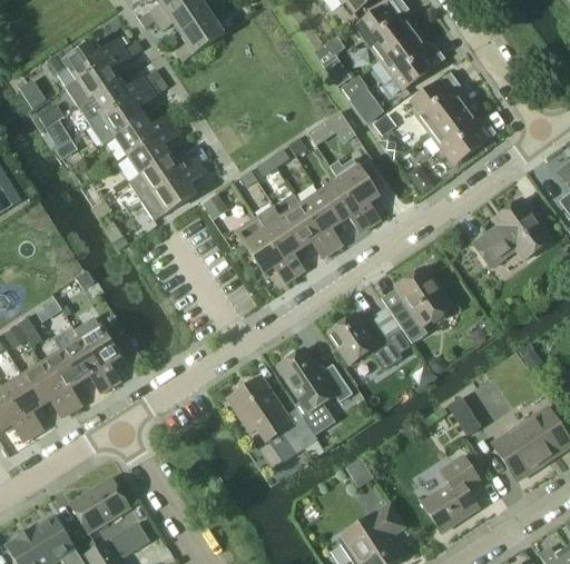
[(156,19),(185,0),(159,0),(160,2),(149,9),(156,19)]
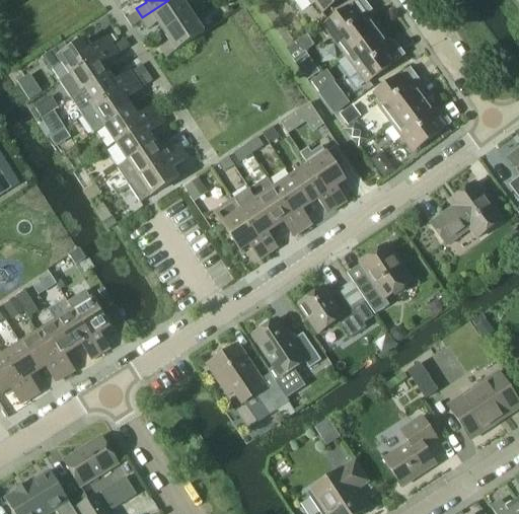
[(164,29),(192,12),(183,0),(168,0),(142,17),(148,26),(158,20),(164,29)]
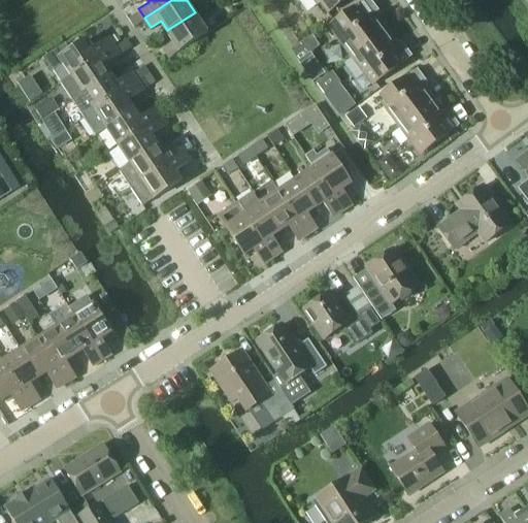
[(316,0),(317,2),(319,0),(321,0),(327,9),(340,0),(316,0)]
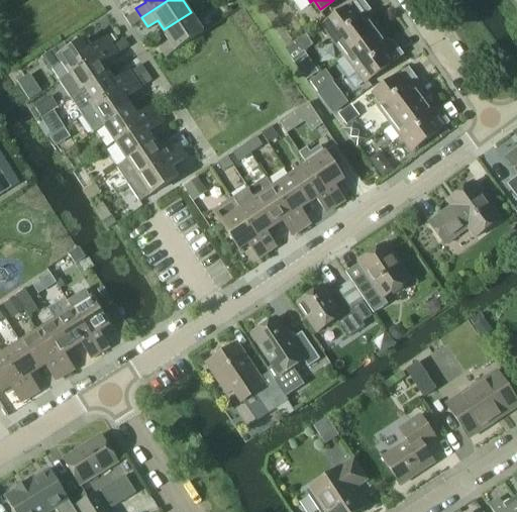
[(352,0),(324,20),(334,33),(331,35),(344,54),(378,28),(370,18),(366,12),(370,9),(364,0),(352,0)]
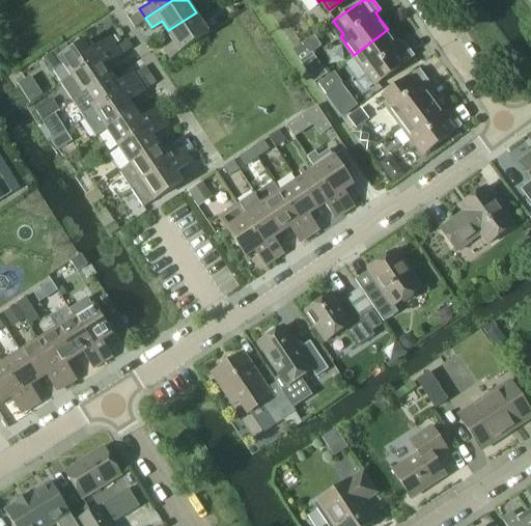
[(208,31),(196,12),(168,30),(174,40),(165,47),(171,55),(208,31)]
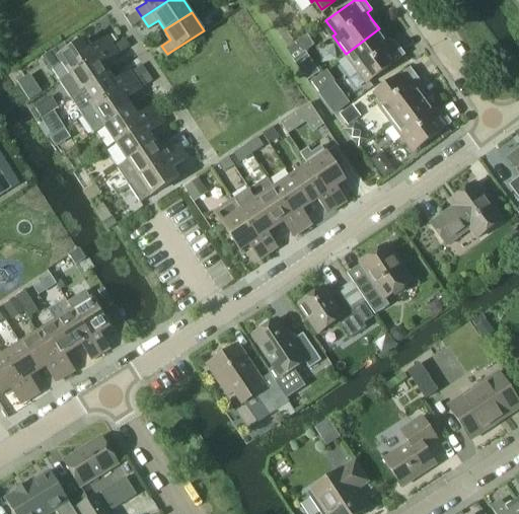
[(379,28),(346,54),(358,71),(362,69),(369,78),(403,54),(394,42),(390,45),(386,39),(379,28)]
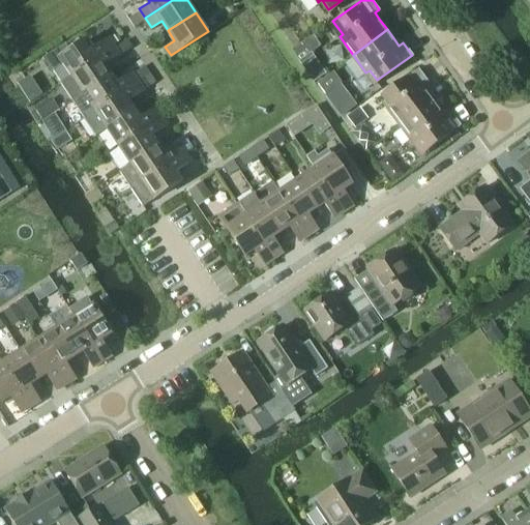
[(116,30),(110,34),(115,40),(121,36),(116,30)]
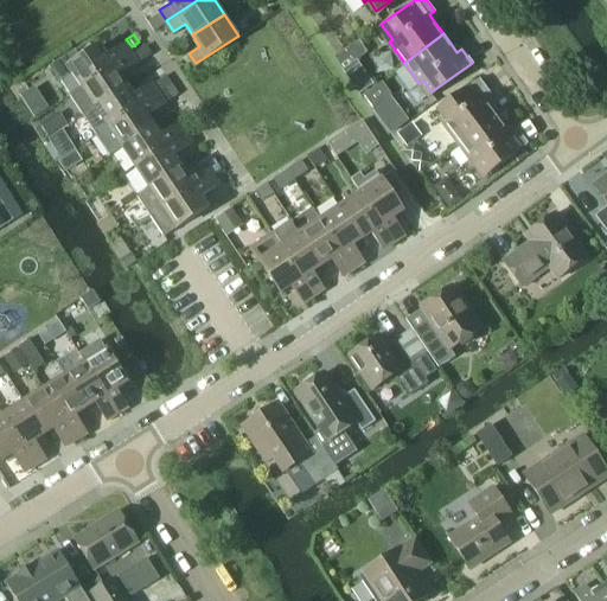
[(338,50),(337,51),(344,62),(346,64),(346,63),(349,62),(347,59),(352,57),(353,58),(357,57),(366,50),(364,48),(357,37),(338,50)]
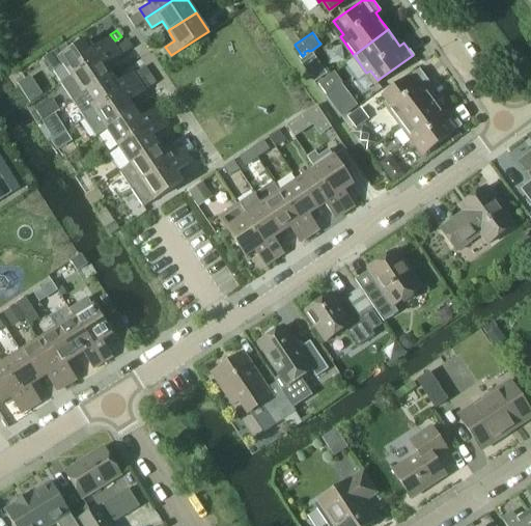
[(60,45),(44,57),(51,67),(61,61),(70,75),(115,44),(109,35),(93,46),(88,37),(65,52),(60,45)]
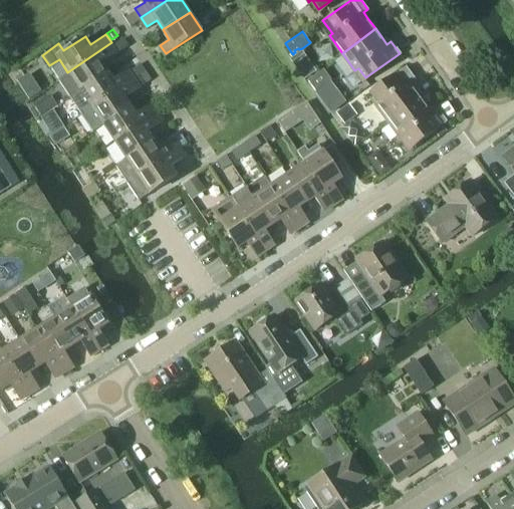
[(79,89),(107,70),(101,61),(116,50),(111,42),(67,72),(79,89)]
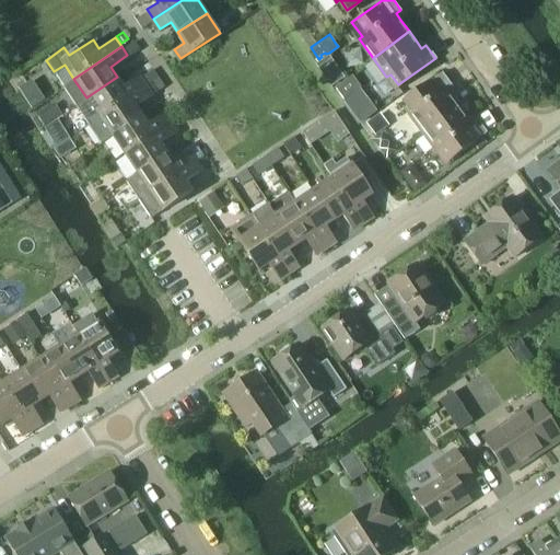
[(422,131),(459,104),(446,85),(451,82),(442,69),(403,97),(411,110),(408,112),(422,131)]
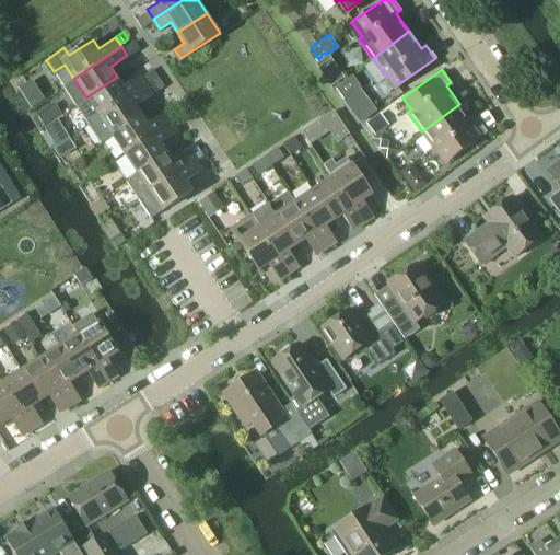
[(100,116),(146,84),(139,74),(124,85),(117,77),(86,97),(100,116)]
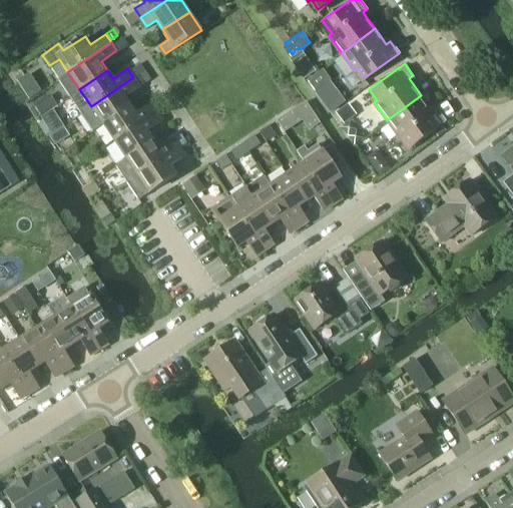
[(332,76),(316,87),(331,109),(347,98),(332,76)]
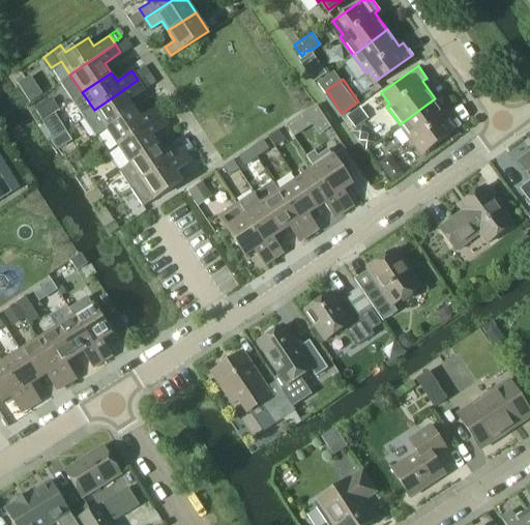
[(106,127),(135,108),(128,98),(144,88),(138,80),(94,110),(106,127)]
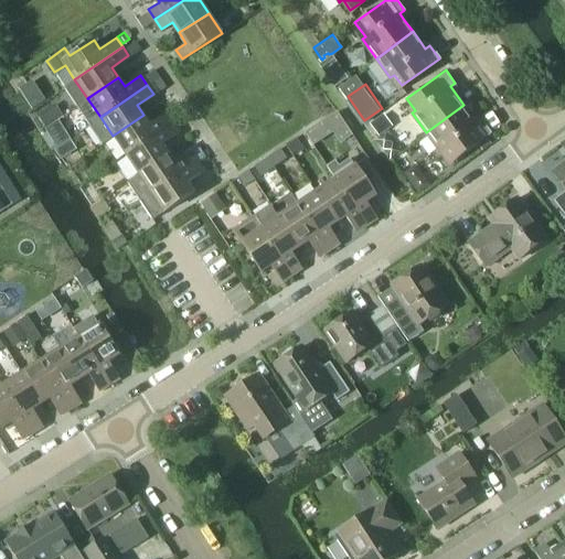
[(464,105),(426,132),(439,151),(444,149),(451,160),(477,142),(486,136),(490,132),(481,119),(477,122),(471,116),(464,105)]
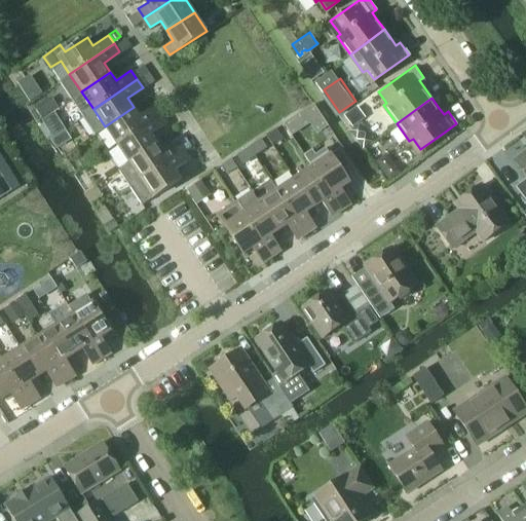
[(313,102),(298,112),(302,119),(317,109),(318,108),(314,101),(313,102)]
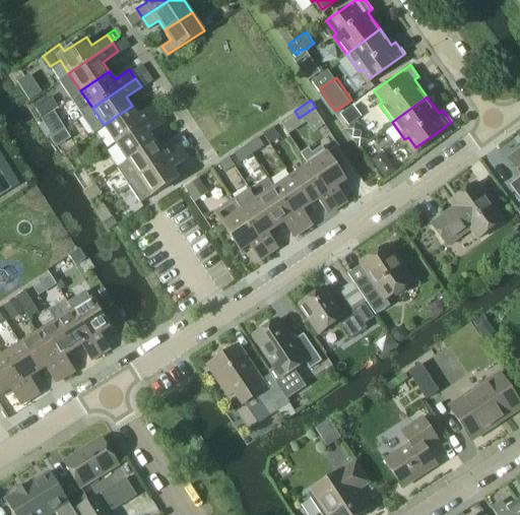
[(352,102),(340,111),(348,122),(361,113),(352,102)]
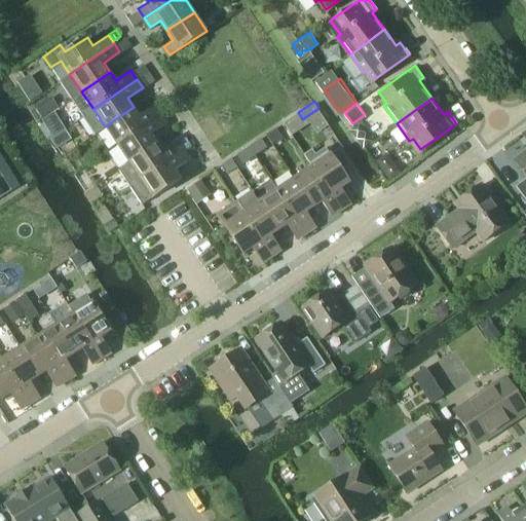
[(117,144),(160,114),(154,105),(140,114),(134,107),(105,126),(117,144)]
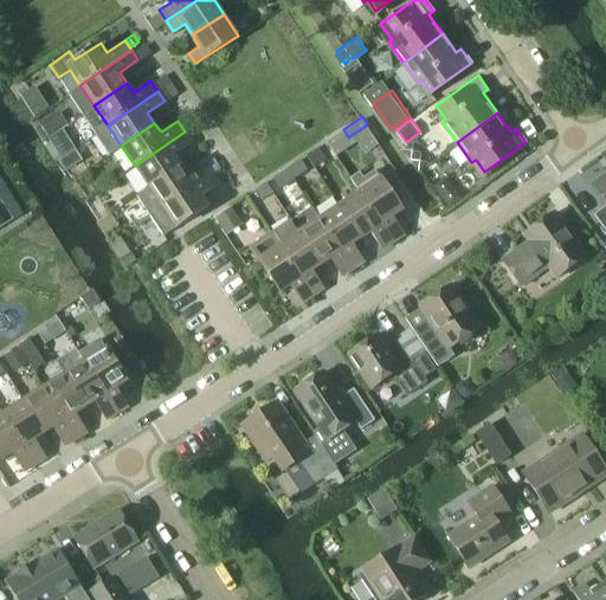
[(47,135),(52,143),(55,141),(66,134),(62,127),(47,135)]
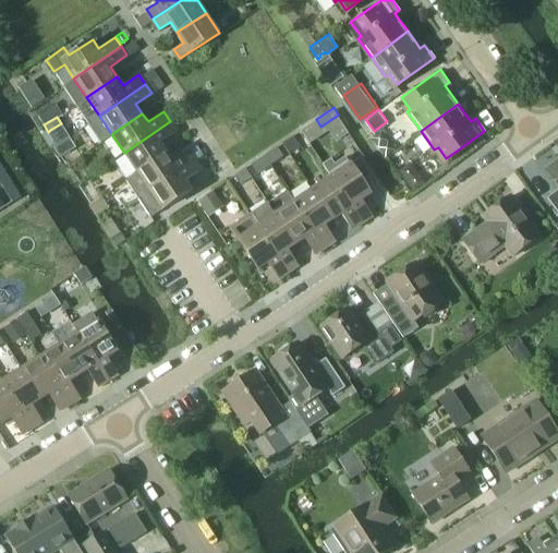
[(170,121),(124,153),(136,170),(167,151),(159,140),(176,129),(170,121)]
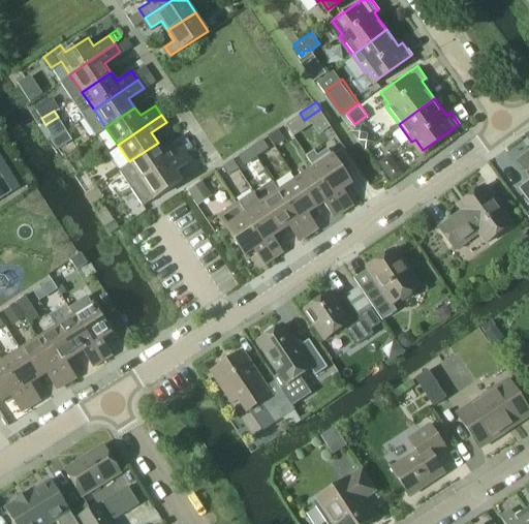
[(303,126),(296,115),(285,121),(293,132),(303,126)]
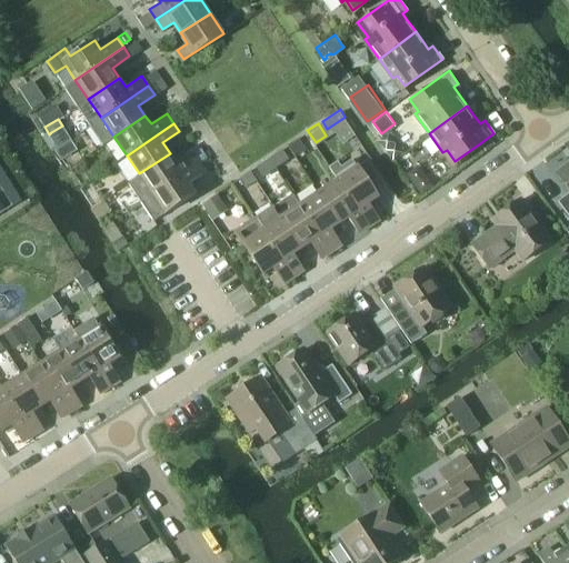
[(288,142),(288,143),(296,153),(306,147),(298,137),(298,136),(288,142)]
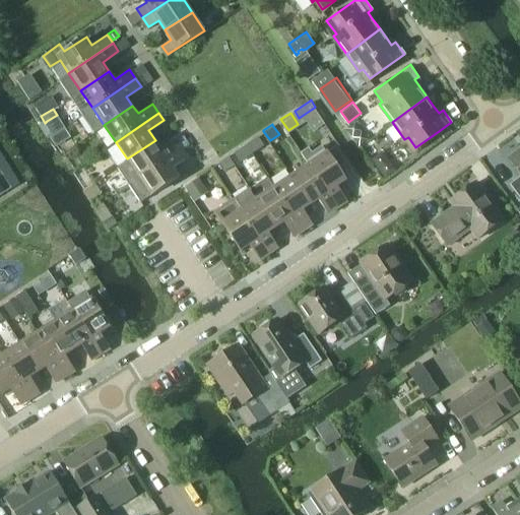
[(447,125),(439,131),(443,136),(451,130),(447,125)]
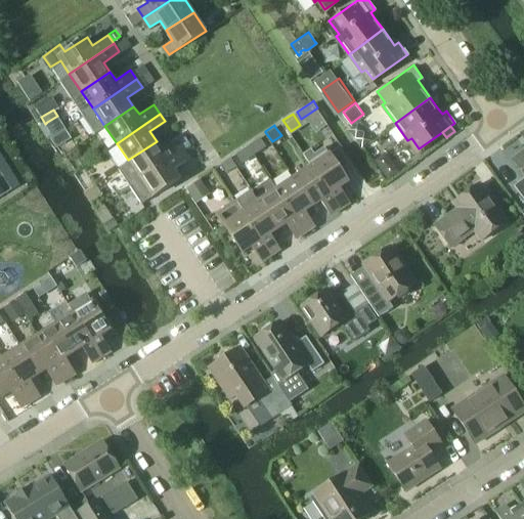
[(260,135),(248,143),(253,152),(265,143),(260,135)]
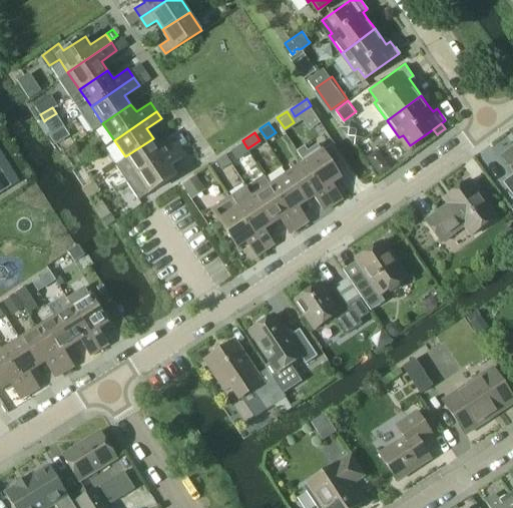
[(126,180),(178,145),(172,136),(158,146),(153,138),(125,156),(115,163),(126,180)]
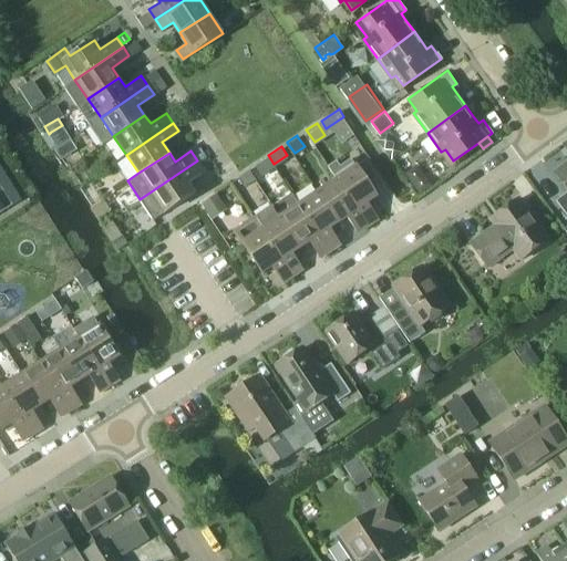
[(268,155),(255,163),(256,164),(261,173),(274,164),(268,155)]
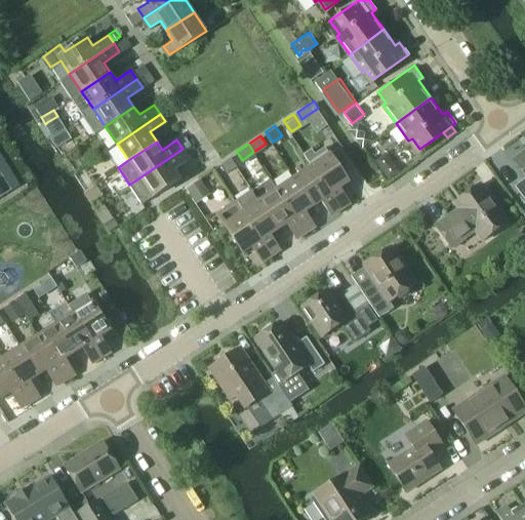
[(304,152),(312,164),(340,207),(348,202),(338,188),(349,181),(339,168),(330,153),(329,152),(324,144),(314,151),(311,147),(304,152)]
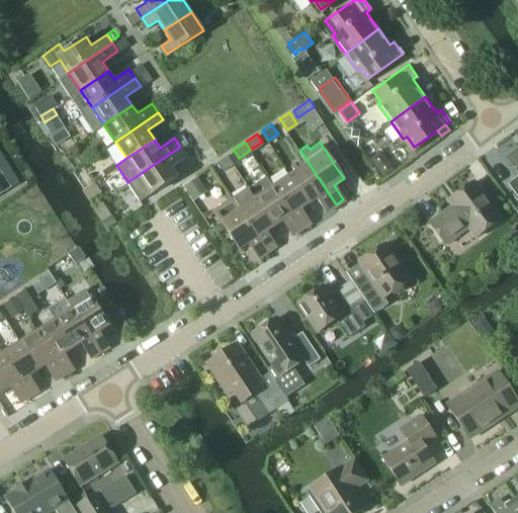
[(517,145),(506,154),(517,170),(517,172),(507,180),(517,195),(517,145)]
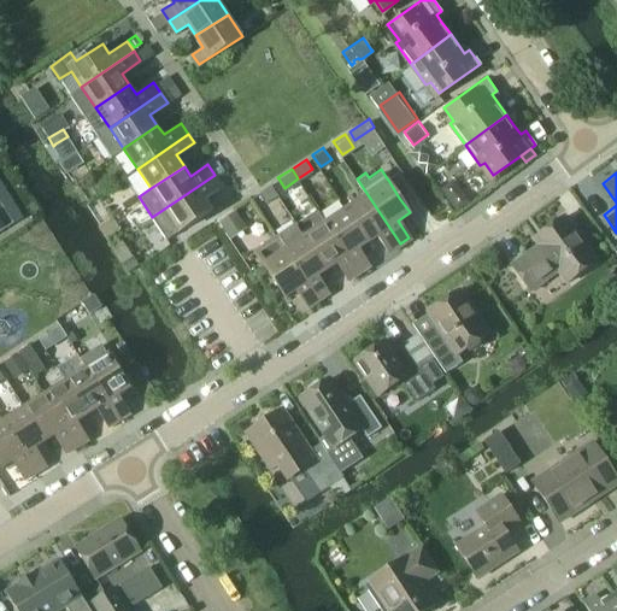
[(222,184),(215,175),(152,217),(166,238),(212,207),(205,197),(222,184)]
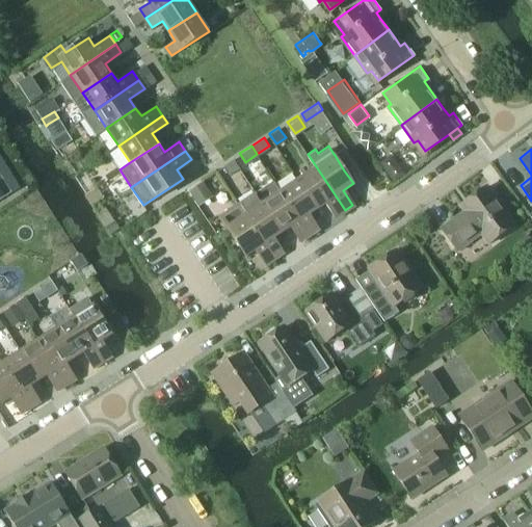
[(228,161),(223,163),(224,164),(230,173),(238,166),(239,165),(234,157),(228,161)]
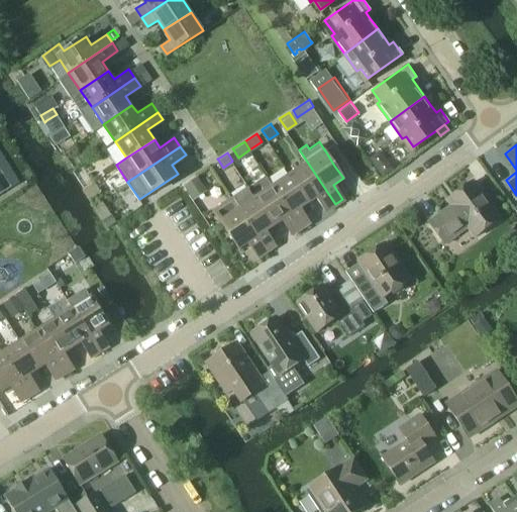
[(10,167),(4,159),(0,161),(0,168),(2,172),(10,167)]
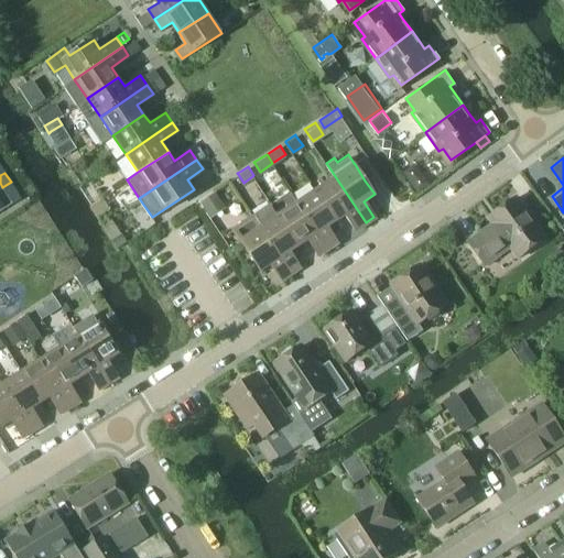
[(423,175),(412,184),(416,190),(429,182),(423,175)]
